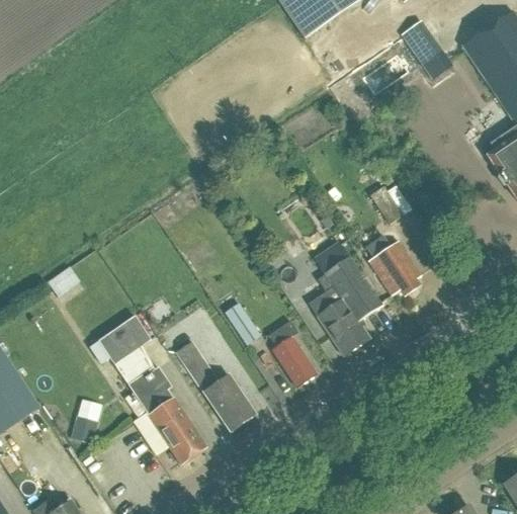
[(277,0),(305,39),(362,0),(277,0)]
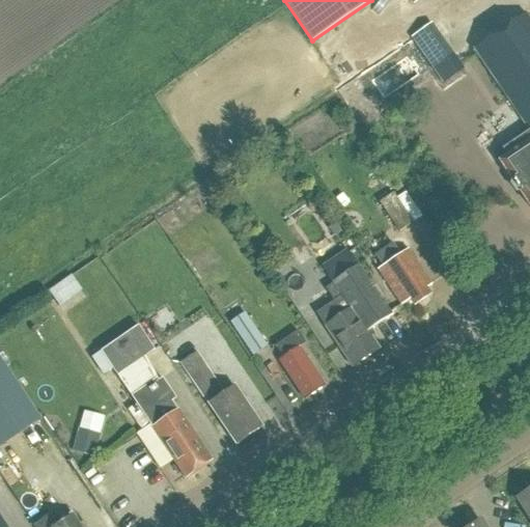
[(529,19),(524,11),(473,46),(529,129),(529,131),(504,146),(508,153),(499,159),(529,203),(529,19)]
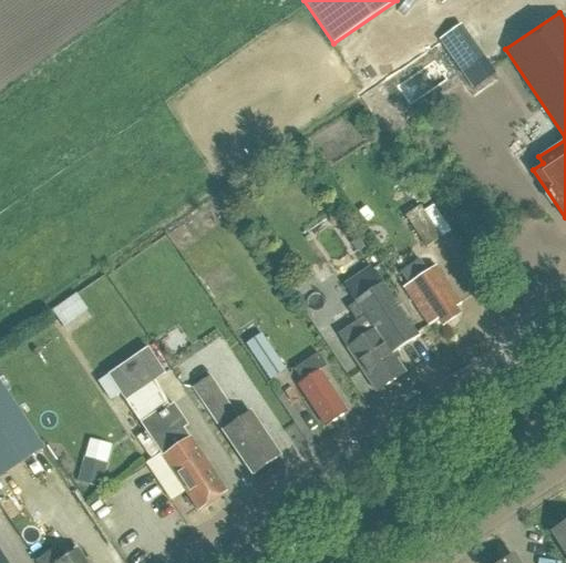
[(464,68),(485,52),(463,20),(441,34),(464,68)]
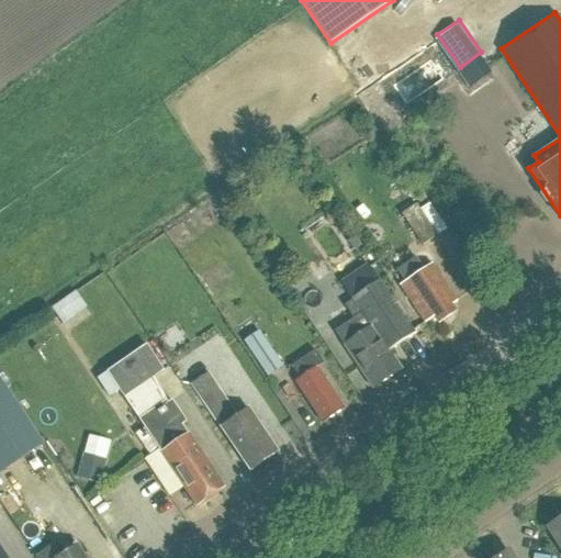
[(422,243),(437,233),(416,202),(401,212),(422,243)]
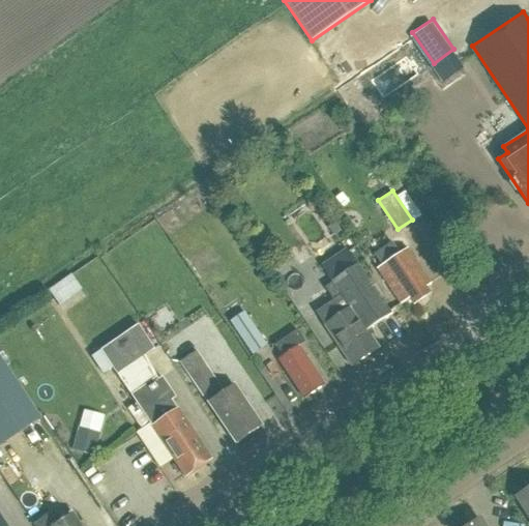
[(413,301),(429,291),(424,286),(431,282),(407,247),(378,267),(401,301),(409,295),(413,301)]
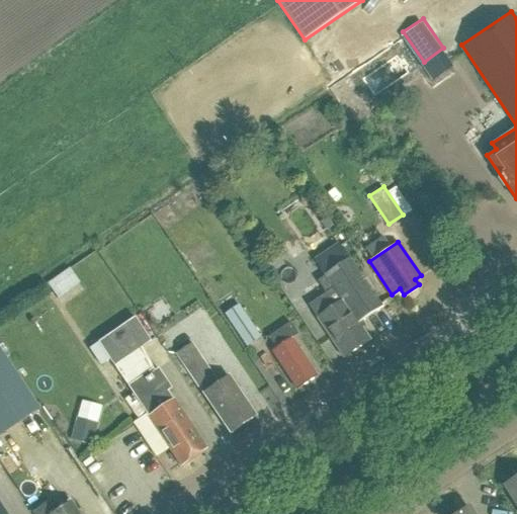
[(380,306),(348,258),(325,274),(334,287),(310,304),(318,316),(317,316),(343,354),(368,338),(357,322),(380,306)]
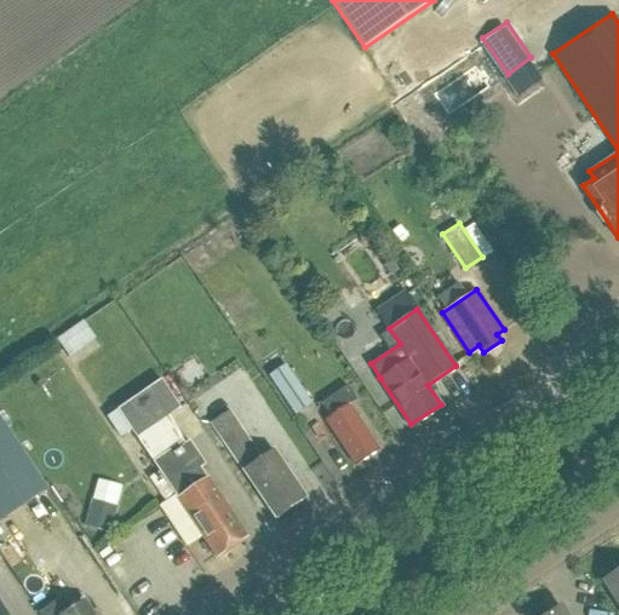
[(70,351),(97,333),(85,316),(58,334),(70,351)]
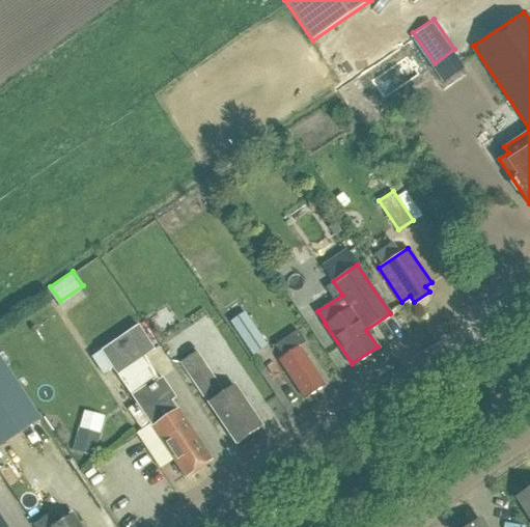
[(252,354),(268,344),(245,310),(229,321),(252,354)]
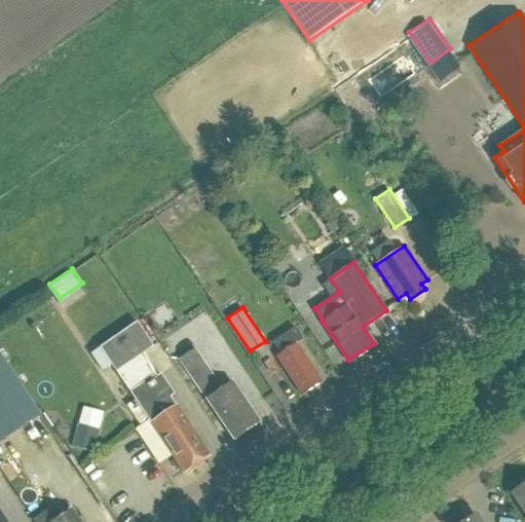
[(116,369),(152,343),(137,320),(100,345),(100,344),(90,350),(103,368),(111,362),(116,369)]
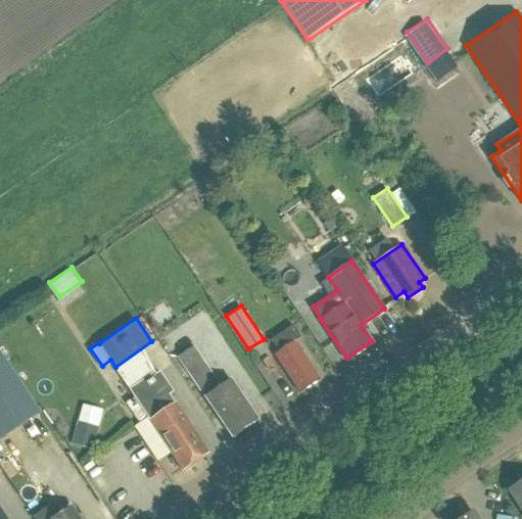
[(300,390),(320,377),(295,339),(300,335),(292,323),(271,337),(279,348),(275,351),(300,390)]
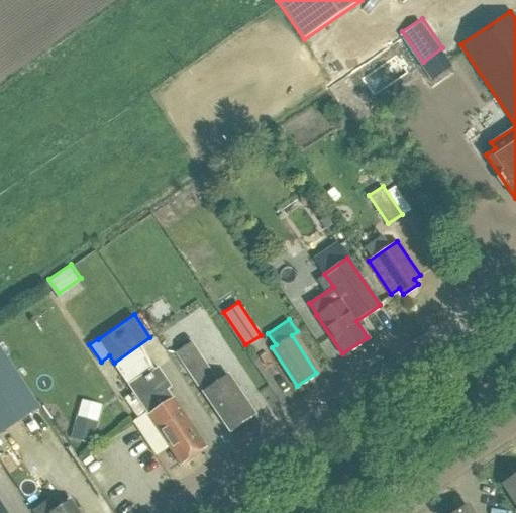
[(184,363),(199,352),(191,340),(176,350),(184,363)]
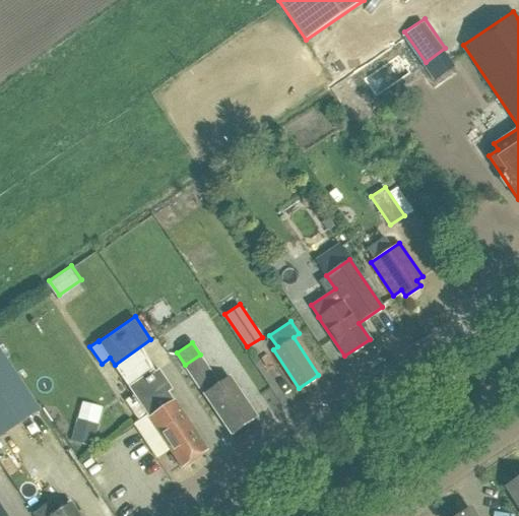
[(0,432),(38,407),(0,351),(0,432)]
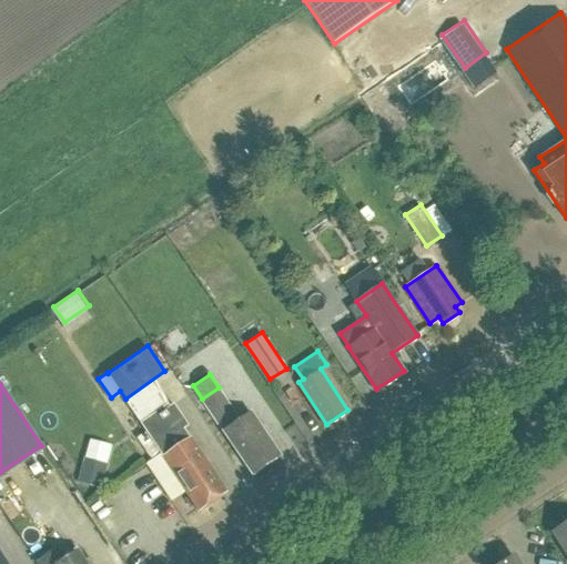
[(173,402),(169,405),(168,403),(140,421),(170,465),(170,466),(198,507),(202,505),(203,506),(223,493),(222,491),(226,489),(198,446),(198,447),(178,418),(182,415),(173,402)]
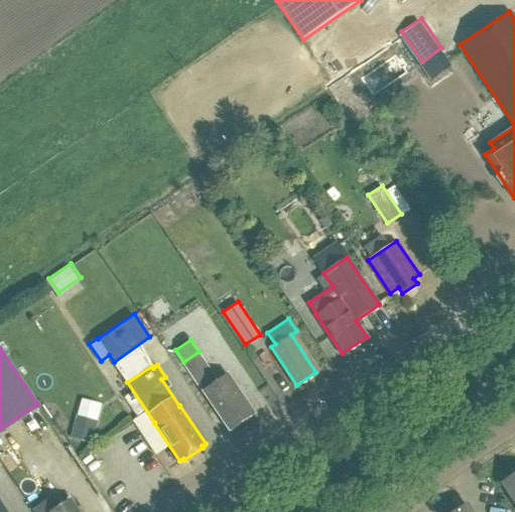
[(205,380),(199,384),(203,390),(202,390),(229,429),(254,412),(227,373),(218,380),(209,386),(205,380)]
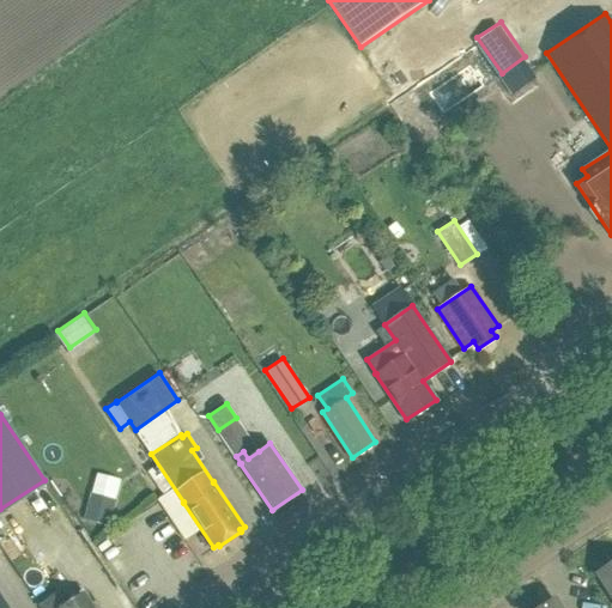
[(157,463),(147,469),(164,493),(174,487),(157,463)]
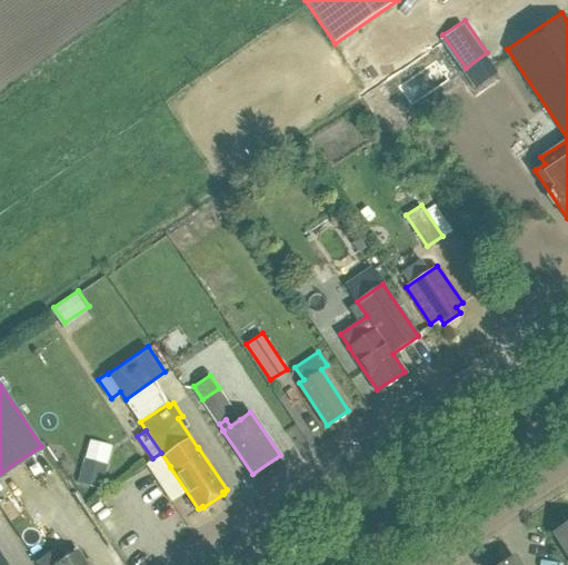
[(101,487),(108,462),(83,455),(77,481),(101,487)]
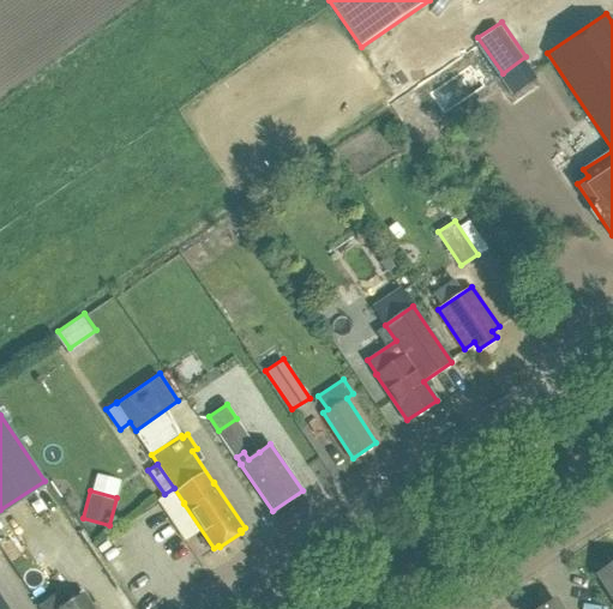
[(612,562),(598,573),(612,597),(612,562)]
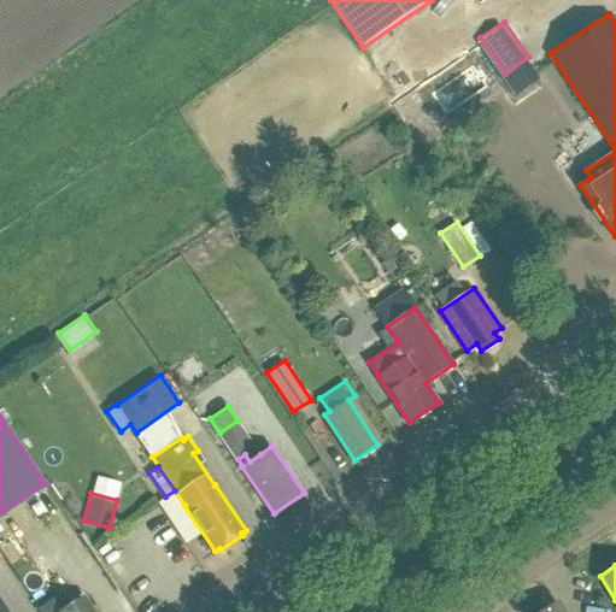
[(68,605),(59,593),(37,607),(40,611),(93,611),(82,595),(68,605)]
